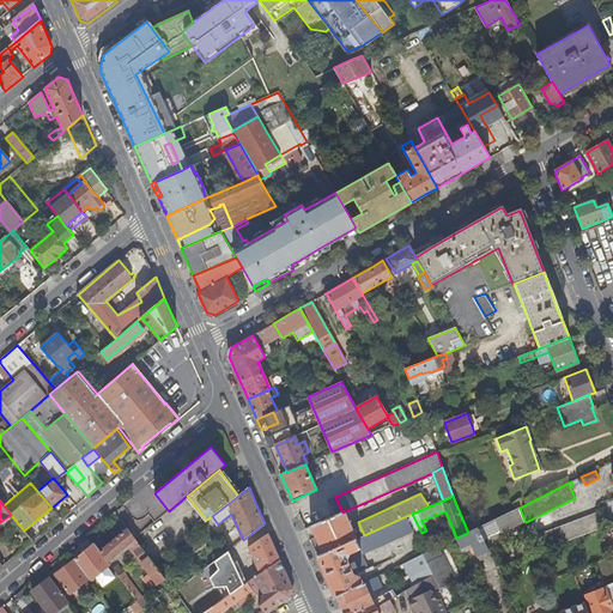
[(520,508),(468,533),(456,538),(460,547),(469,542),(477,557),(478,557),(479,560),(489,556),(487,552),(489,551),(484,540),(525,521),(520,508)]
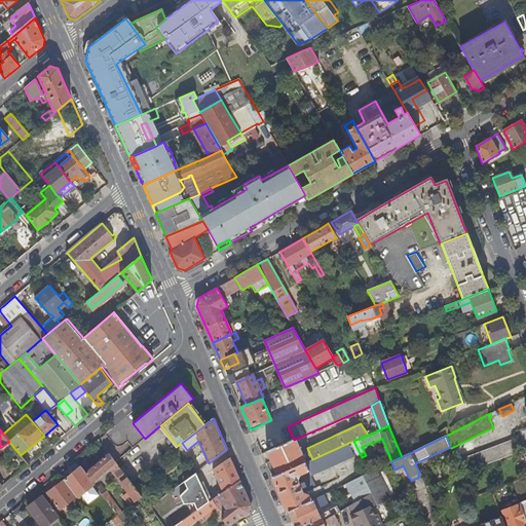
[(294,440),(267,451),(277,475),(306,462),(296,439),(294,440)]
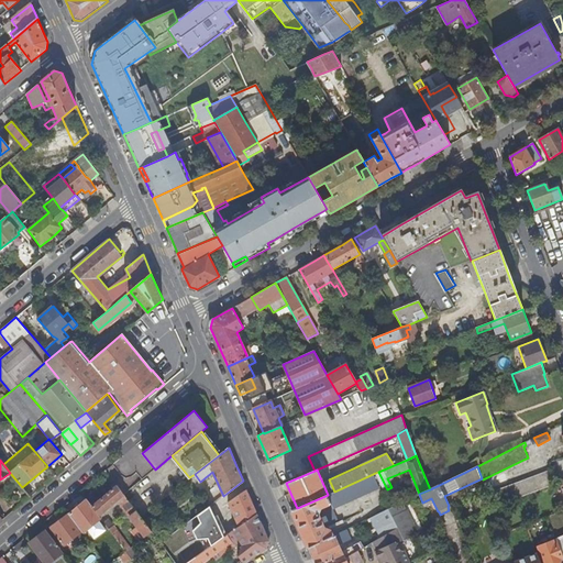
[(487,493),(494,507),(553,485),(548,471),(487,493)]
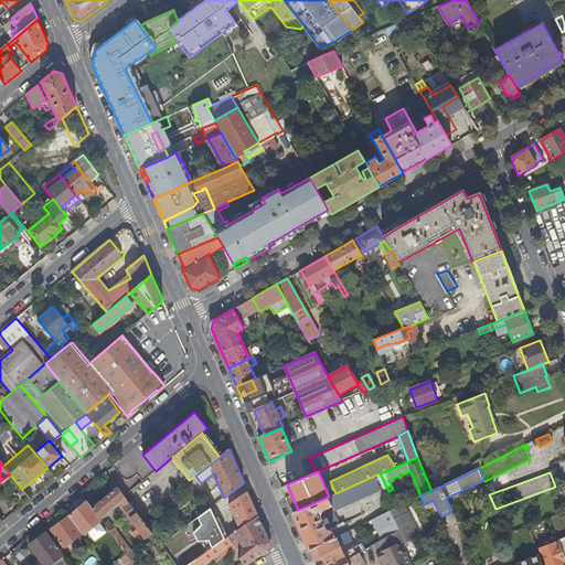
[(380,473),(376,475),(385,493),(388,491),(380,473)]
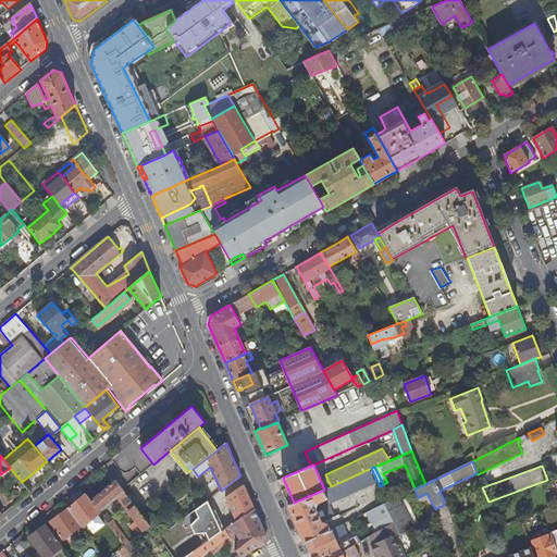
[(294,503),(288,506),(295,521),(305,542),(329,530),(324,521),(335,517),(329,504),(375,483),(369,469),(331,486),(324,490),(294,503)]
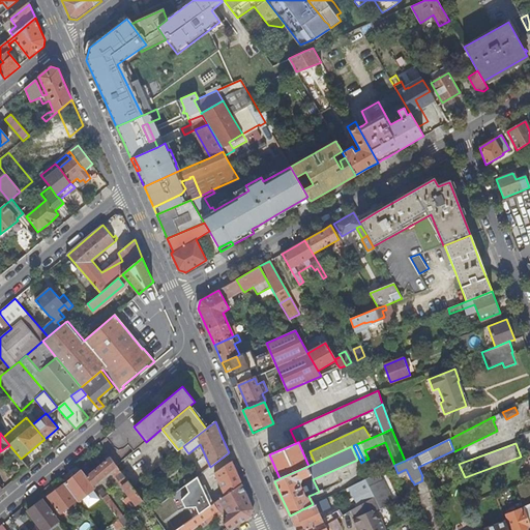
[(138,504),(143,500),(133,486),(117,466),(110,457),(87,476),(86,476),(93,486),(94,486),(112,470),(138,504)]
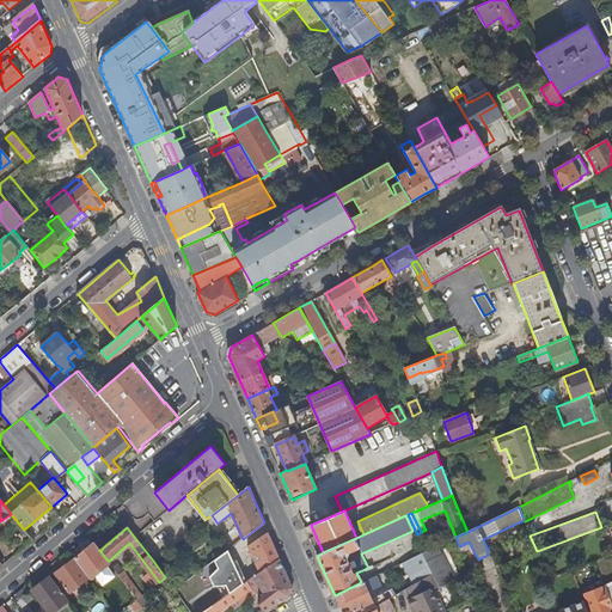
[(259,571),(280,557),(274,544),(268,531),(248,546),(259,571)]
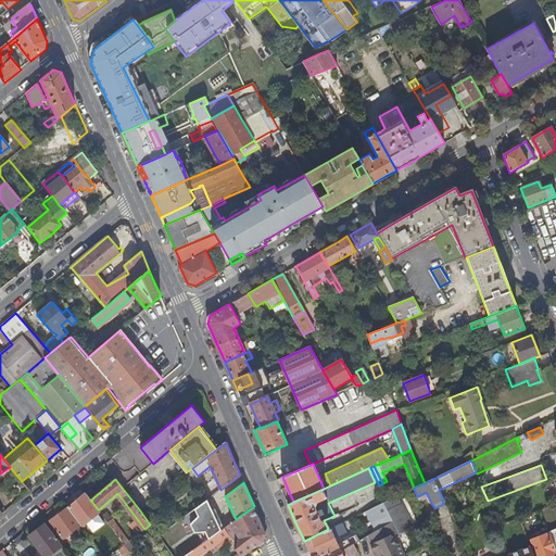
[(100,512),(99,509),(98,509),(90,500),(91,500),(86,492),(68,506),(68,507),(81,525),(88,534),(91,532),(85,525),(87,522),(89,526),(93,531),(104,522),(97,514),(100,512)]
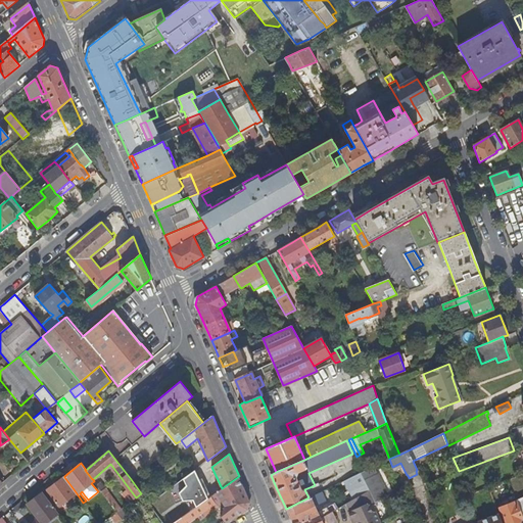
[(196,507),(208,498),(196,469),(184,478),(186,484),(180,491),(183,501),(193,501),(196,507)]
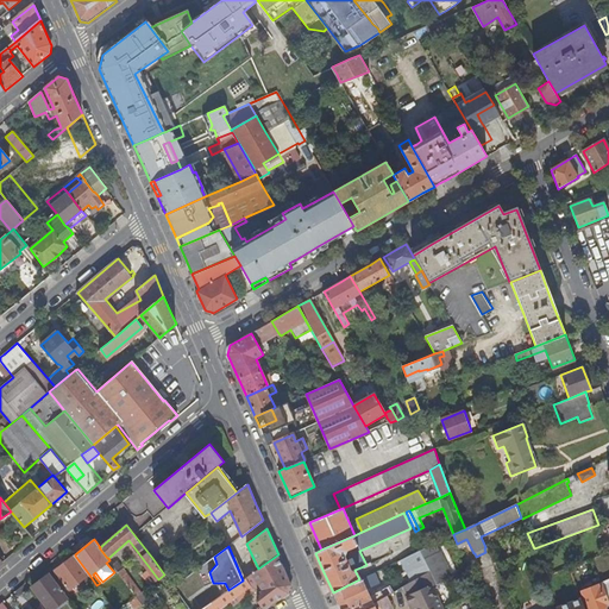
[(420,551),(401,559),(405,565),(410,562),(413,566),(409,569),(410,572),(415,571),(418,577),(429,571),(424,559),(420,551)]
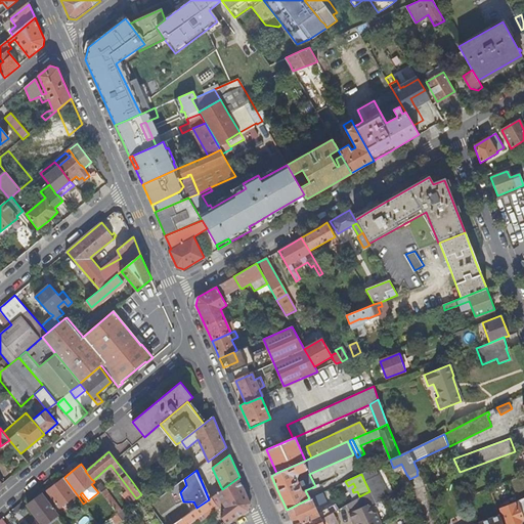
[(364,481),(369,491),(376,504),(389,498),(378,475),(364,481)]
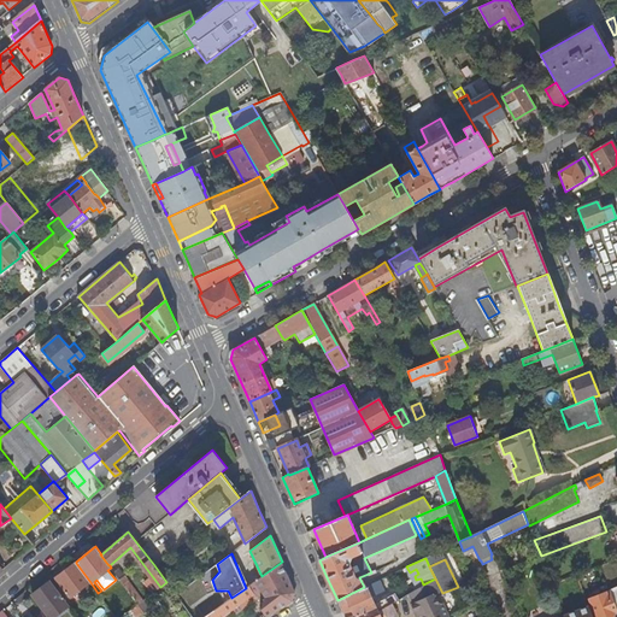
[(262,610),(266,616),(285,605),(292,600),(295,592),(291,581),(282,562),(262,576),(254,582),(262,592),(268,599),(263,603),(262,610)]
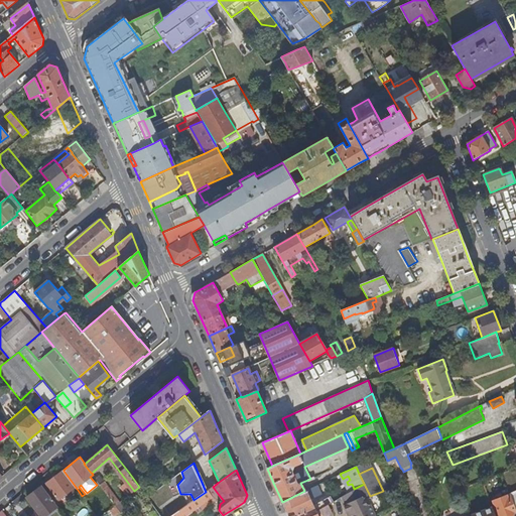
[(76,487),(63,471),(45,484),(57,500),(76,487)]
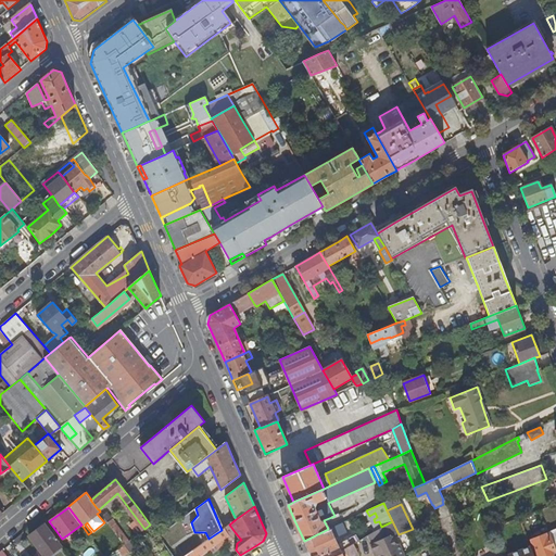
[(108,513),(102,516),(124,545),(128,541),(108,513)]
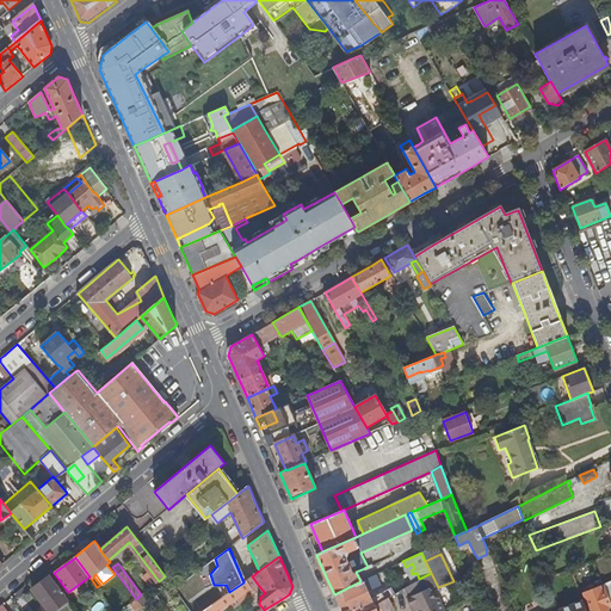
[(402,588),(407,598),(427,587),(431,590),(432,591),(438,587),(431,573),(419,579),(402,588)]
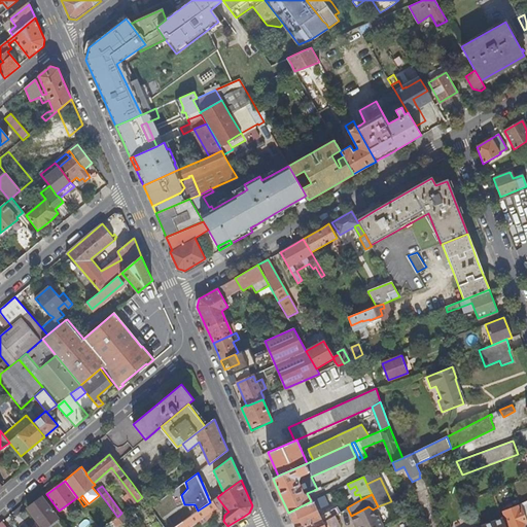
[(46,499),(44,495),(28,507),(38,522),(43,519),(45,522),(48,520),(50,523),(58,518),(45,500),(46,499)]
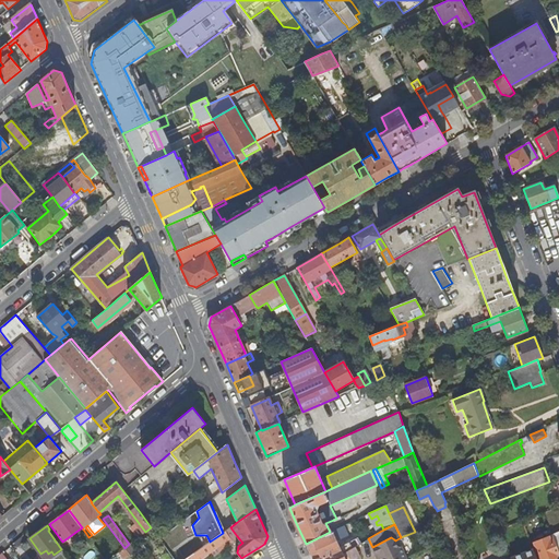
[(330,532),(306,544),(309,552),(311,558),(317,558),(320,558),(340,548),(341,551),(342,551),(352,546),(349,540),(340,546),(336,540),(348,534),(344,525),(330,532)]
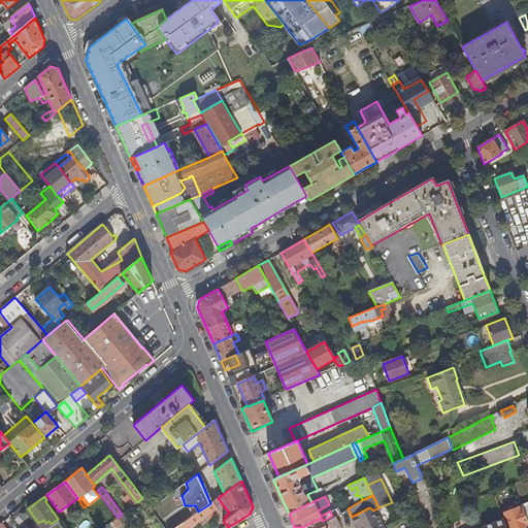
[(212,501),(219,509),(224,506),(218,498),(212,501)]
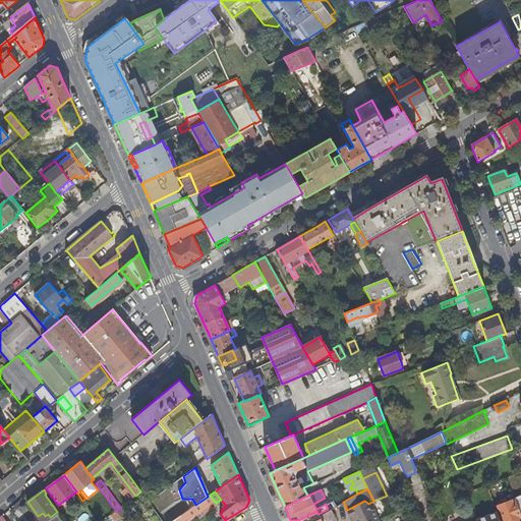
[(189,520),(200,513),(201,515),(211,509),(210,508),(216,503),(210,495),(208,497),(195,505),(172,520),(189,520)]
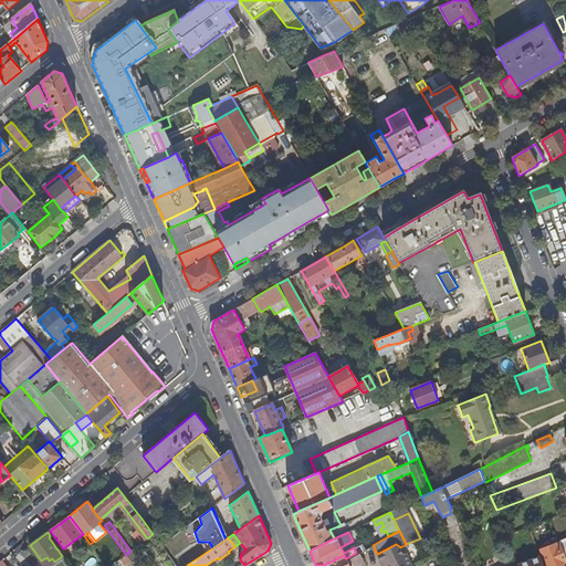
[(546,565),(559,565),(565,564),(565,558),(559,542),(541,549),(546,565)]
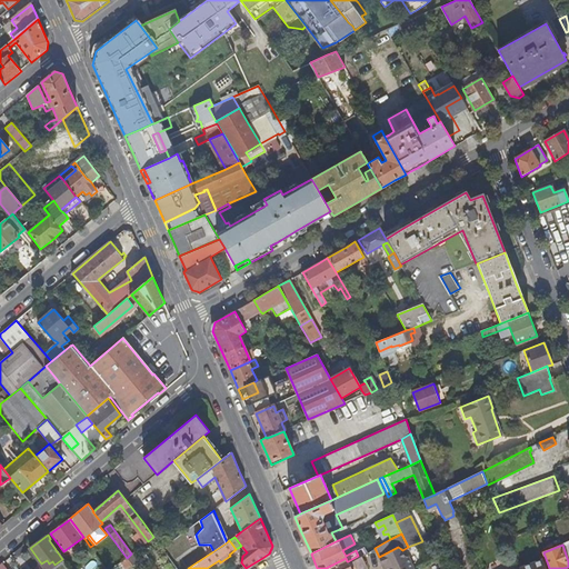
[(148,566),(152,562),(140,547),(137,550),(148,566)]
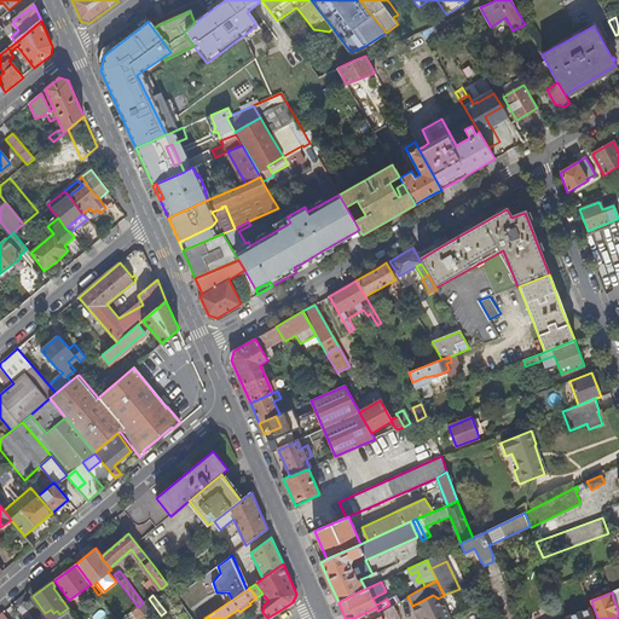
[(450,618),(444,605),(440,606),(438,599),(437,597),(433,595),(412,606),(417,617),(421,615),(422,618),(450,618)]
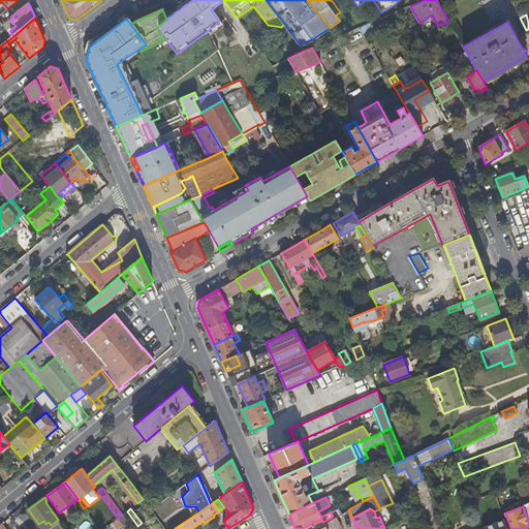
[(336,528),(341,527),(336,516),(333,517),(323,522),(322,522),(321,519),(303,528),(300,528),(336,528)]
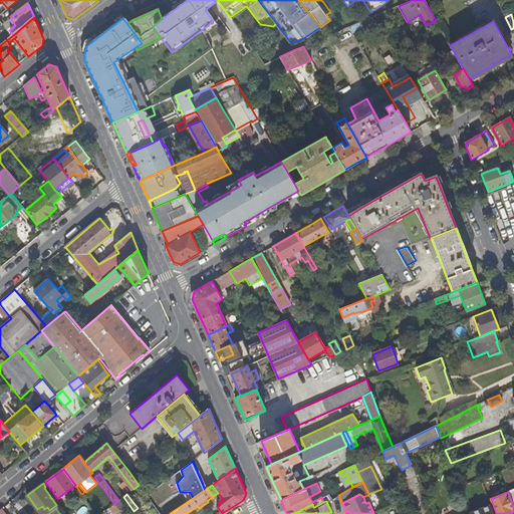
[(113,513),(116,513),(120,511),(114,504),(110,507),(109,508),(113,513)]
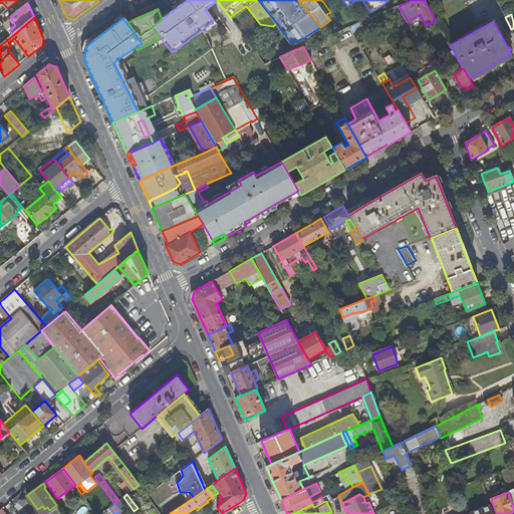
[(493,513),(490,505),(470,513),(493,513)]
